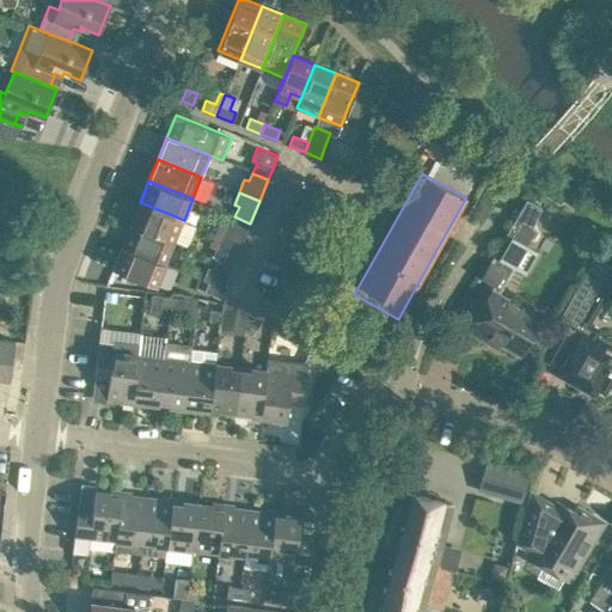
[(520,210),(481,276),(500,288),(536,230),(532,227),(542,208),(534,204),(527,200),(524,204),(520,210)]
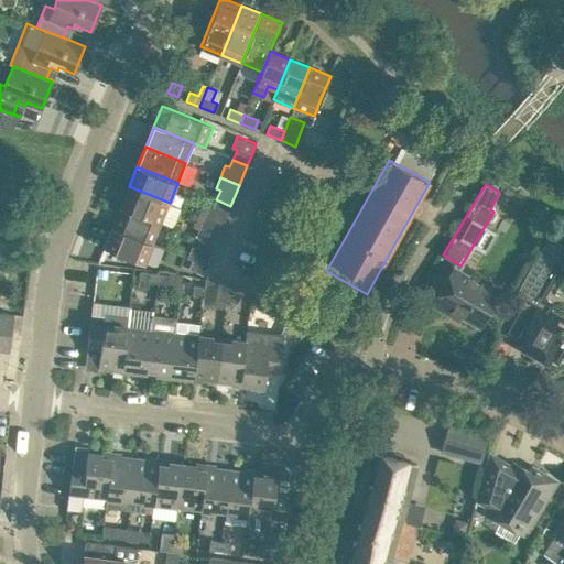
[(181,208),(170,203),(129,186),(121,206),(162,223),(173,228),(181,208)]
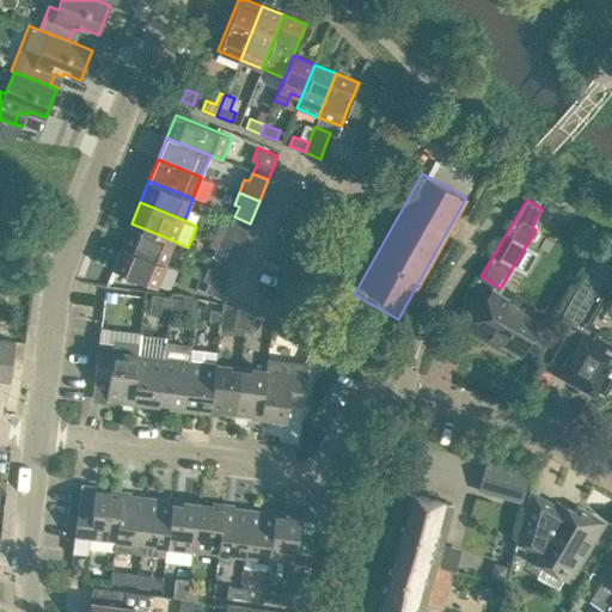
[(242,245),(250,224),(234,216),(232,225),(226,222),(220,237),(242,245)]
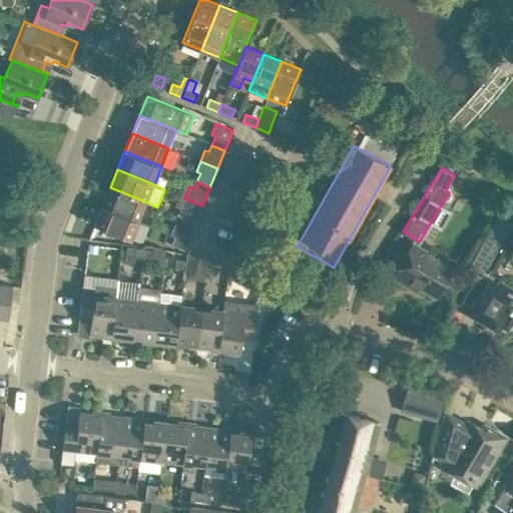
[(139,221),(147,202),(110,187),(102,205),(139,221)]
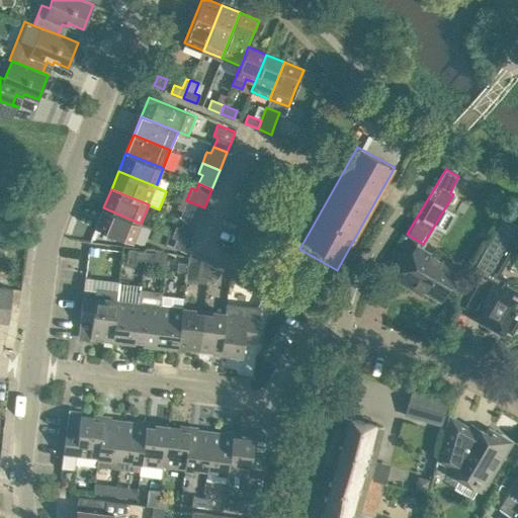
[(196,226),(204,207),(186,200),(179,219),(196,226)]
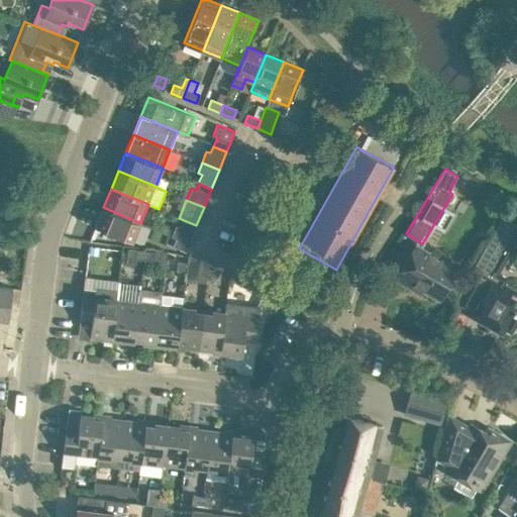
[(132,241),(140,223),(103,207),(96,226),(132,241)]
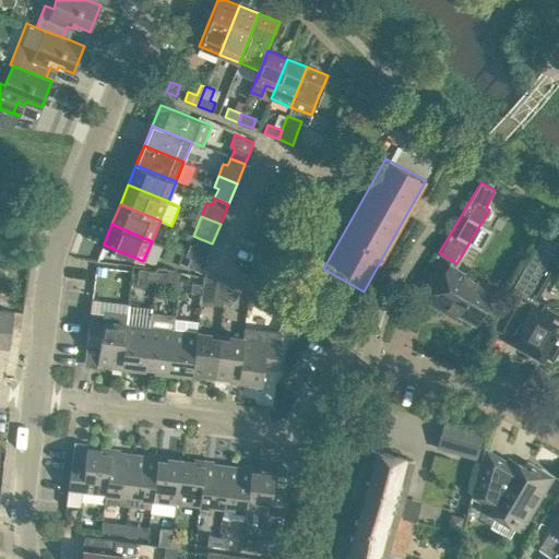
[(510,310),(499,329),(522,342),(519,347),(532,355),(533,354),(539,352),(552,358),(558,345),(558,313),(546,307),(549,300),(540,296),(555,268),(551,264),(556,264),(558,263),(558,262),(558,242),(543,234),(511,290),(519,295),(510,310)]
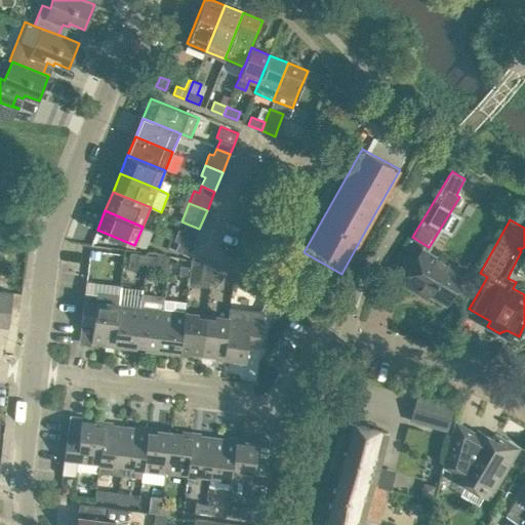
[(196,237),(199,229),(182,221),(174,240),(178,242),(192,247),(196,237)]
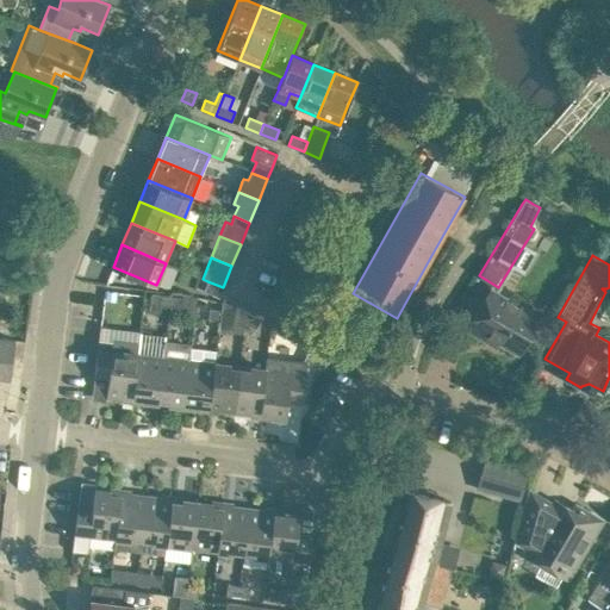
[(219,297),(223,287),(207,281),(204,291),(219,297)]
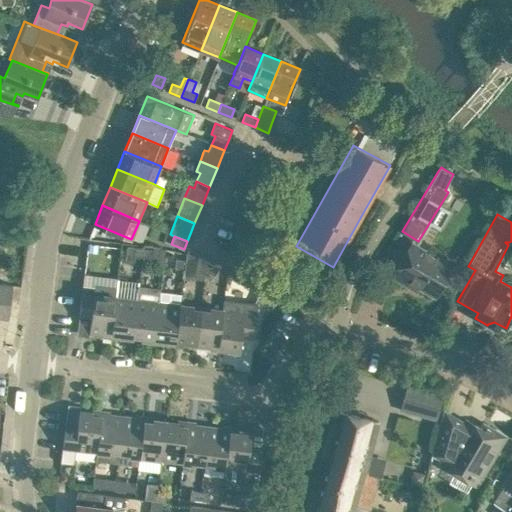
[(436,296),(453,267),(411,243),(392,276),(406,284),(409,280),(436,296)]
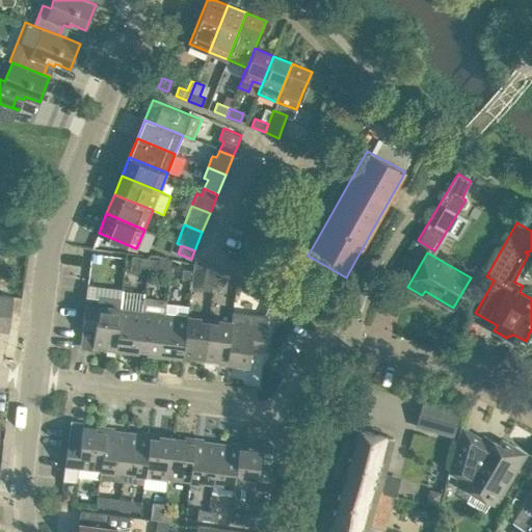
[(149,266),(150,258),(132,256),(130,270),(137,271),(138,265),(149,266)]
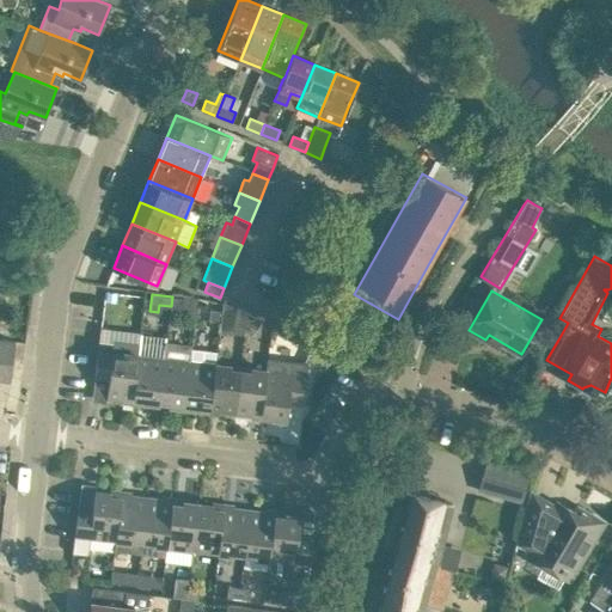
[(171,306),(182,307),(183,298),(172,297),(171,306)]
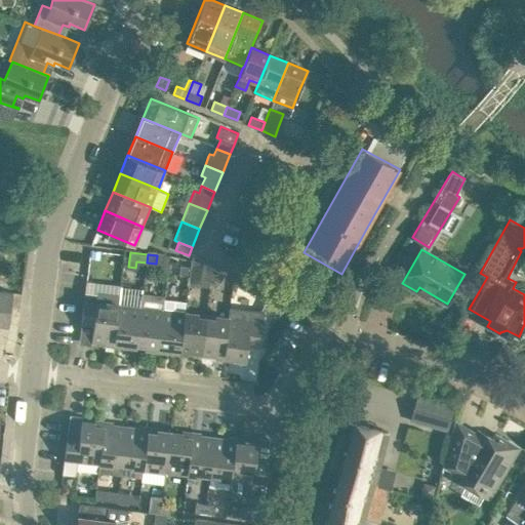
[(190,276),(191,267),(180,266),(179,274),(190,276)]
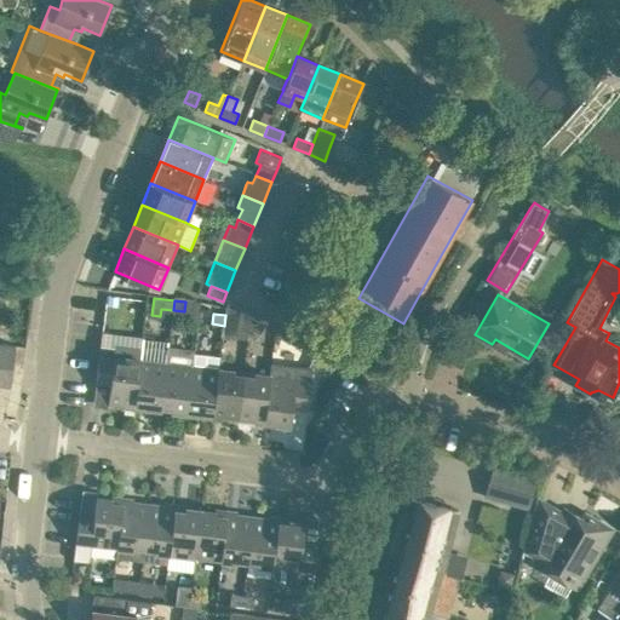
[(250,328),(254,319),(244,314),(240,323),(250,328)]
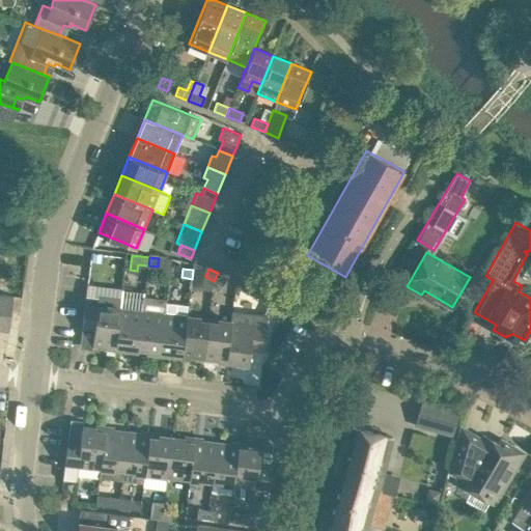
[(223,285),(226,278),(218,273),(214,281),(223,285)]
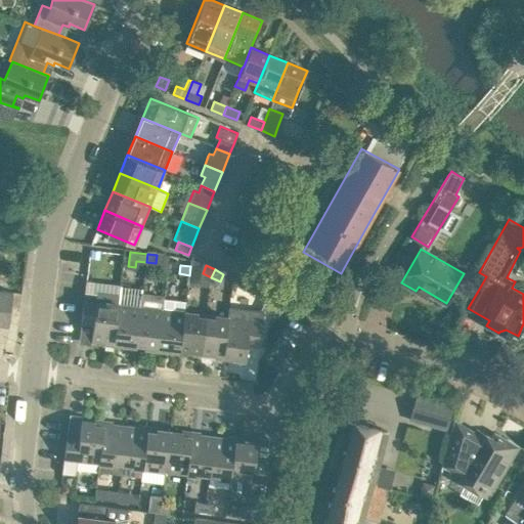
[(136,344),(142,293),(142,288),(121,286),(120,295),(115,341),(136,344)]
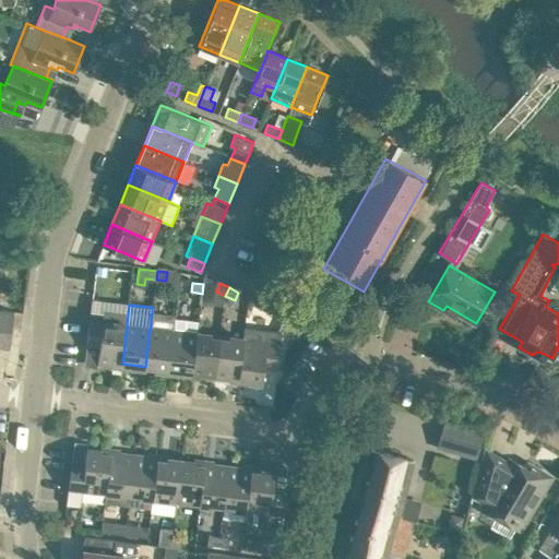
[(13,311),(0,309),(0,344),(9,346),(13,311)]
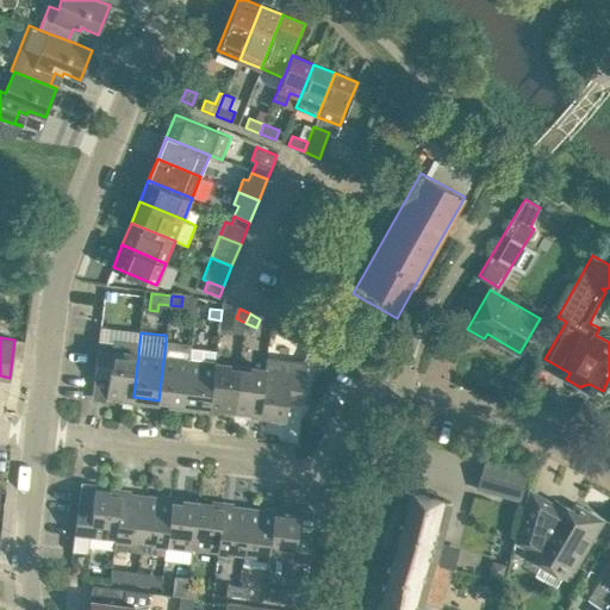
[(114,340),(113,341),(99,340),(94,377),(109,378),(106,397),(123,399),(123,402),(132,403),(134,397),(139,343),(114,340)]
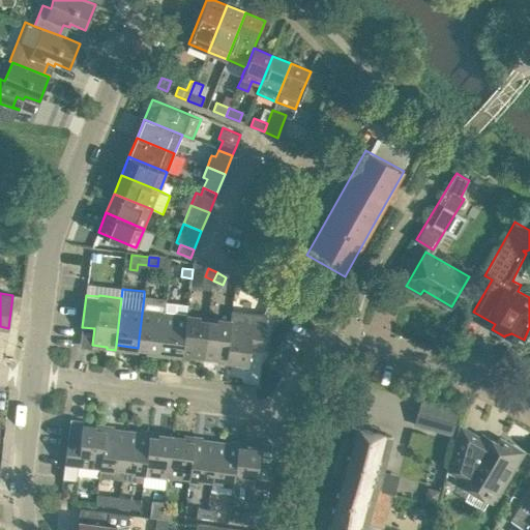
[(159,351),(166,301),(166,298),(144,296),(138,348),(159,351)]
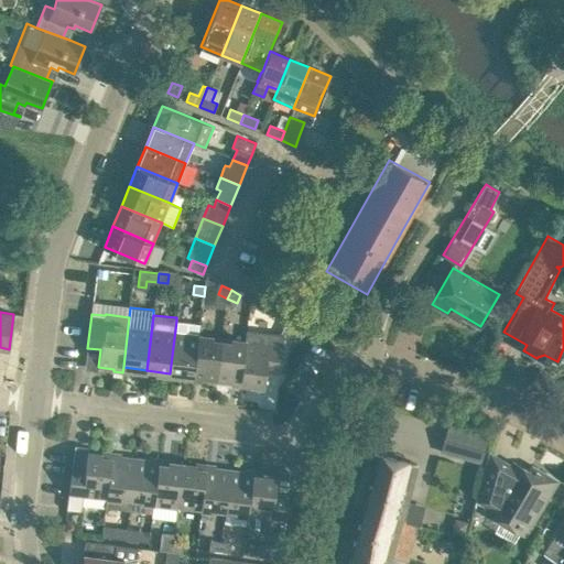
[(199,335),(198,335),(199,323),(176,321),(170,373),(193,376),(194,376),(198,338),(199,338),(199,335)]
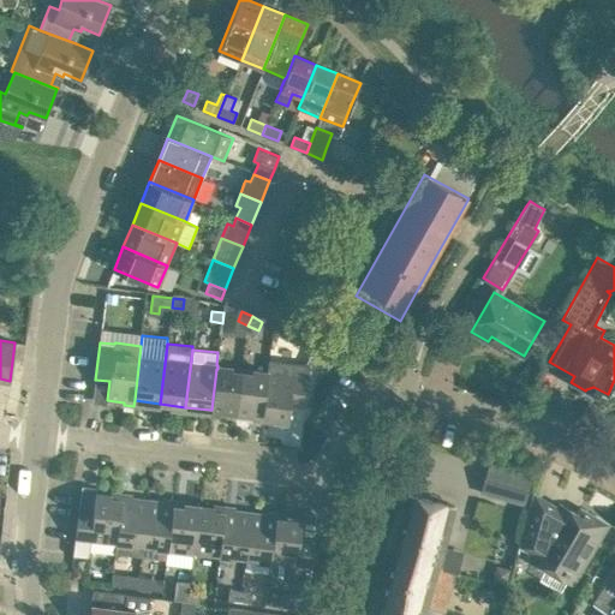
[(305,406),(309,377),(310,365),(269,359),(267,372),(267,375),(262,417),(263,417),(288,419),(291,404),(305,406)]
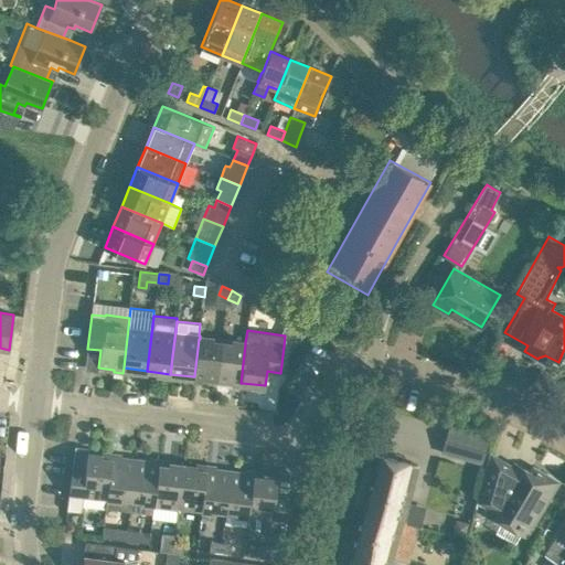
[(222,341),(200,339),(199,339),(194,376),(193,376),(192,382),(202,383),(202,381),(217,382),(222,341)]
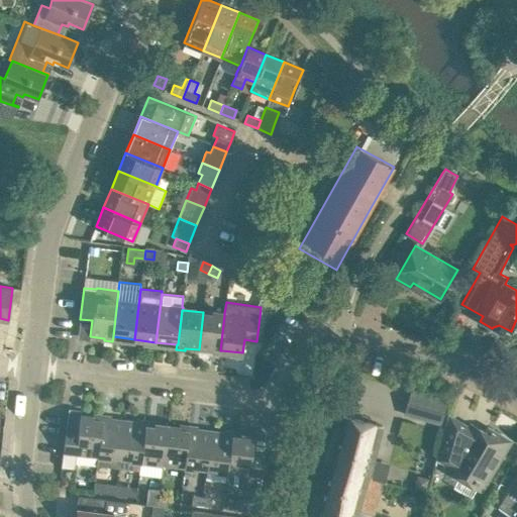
[(220,350),(224,315),(203,312),(199,349),(212,351),(212,353),(220,354),(221,350),(220,350)]
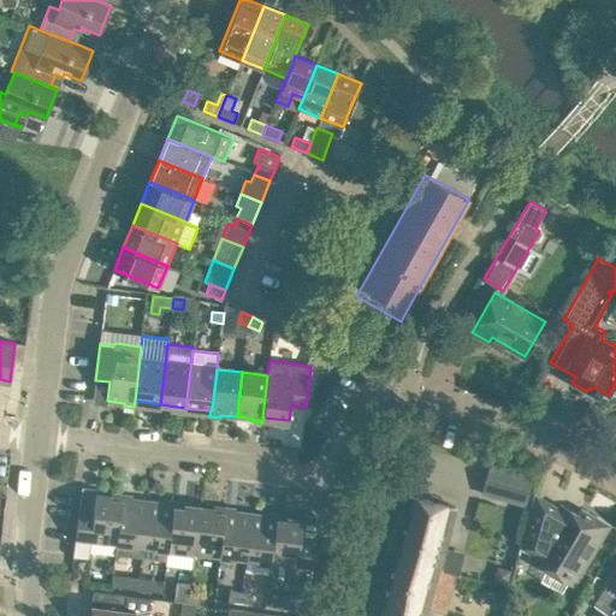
[(498,461),(511,465),(515,451),(502,448),(498,461)]
